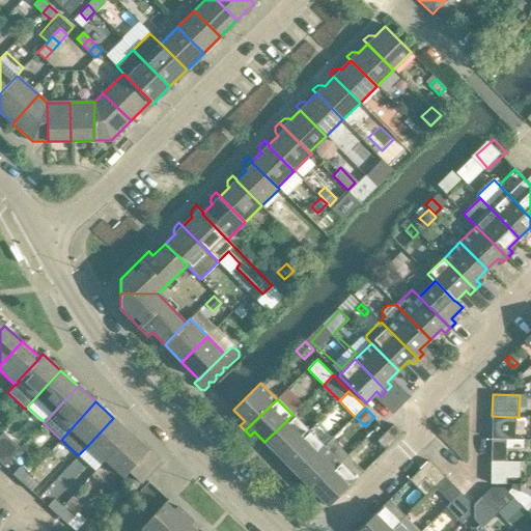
[(276,463),(308,431),(292,415),(264,442),(276,453),(271,457),(276,463)]
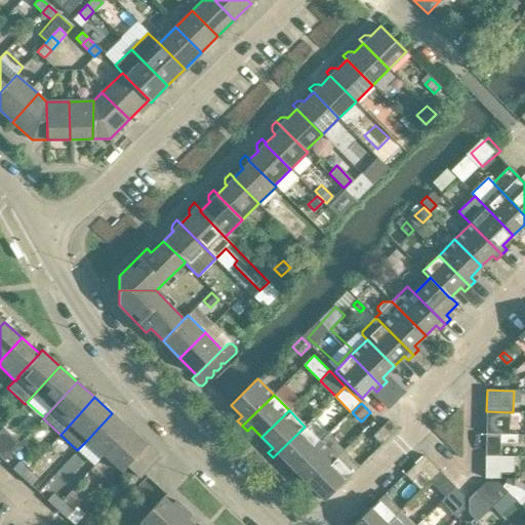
[(486,411),(486,434),(500,434),(510,434),(510,412),(486,411)]
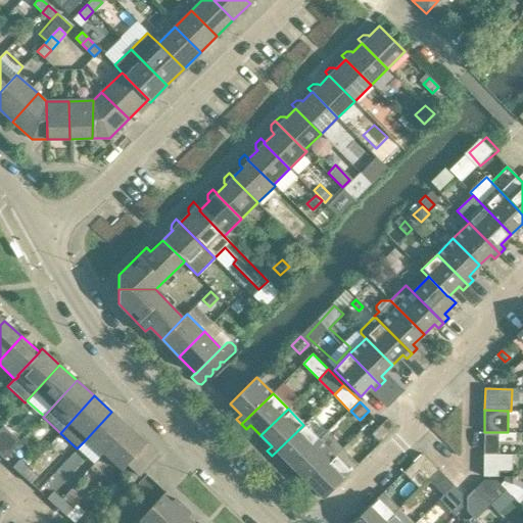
[(129,427),(111,412),(87,438),(104,454),(129,427)]
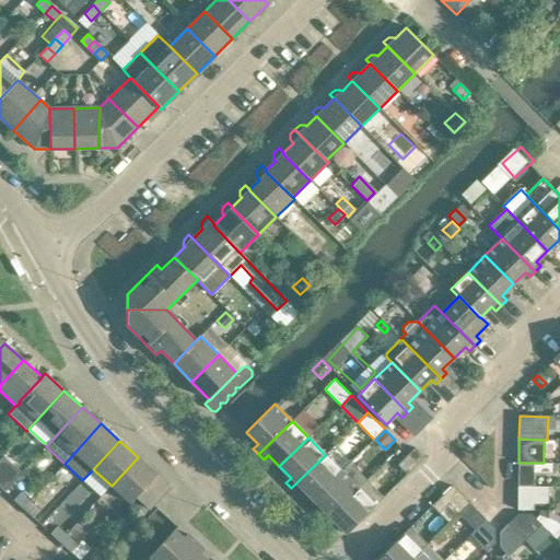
[(409,454),(397,465),(407,475),(424,457),(415,447),(409,454)]
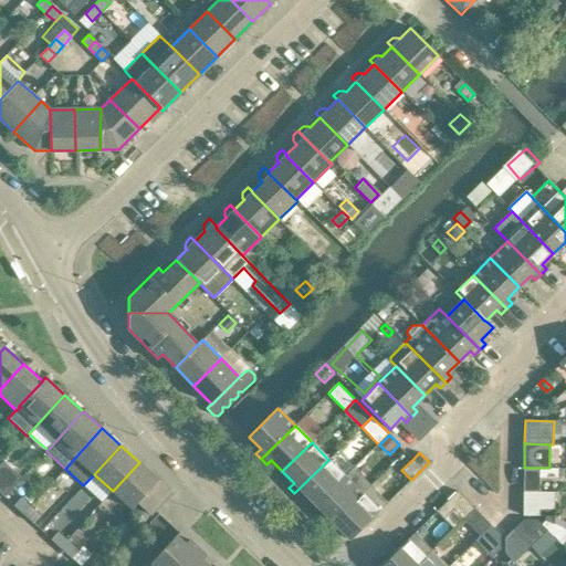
[(316,505),(345,477),(328,460),(294,493),(300,499),(305,494),(316,505)]
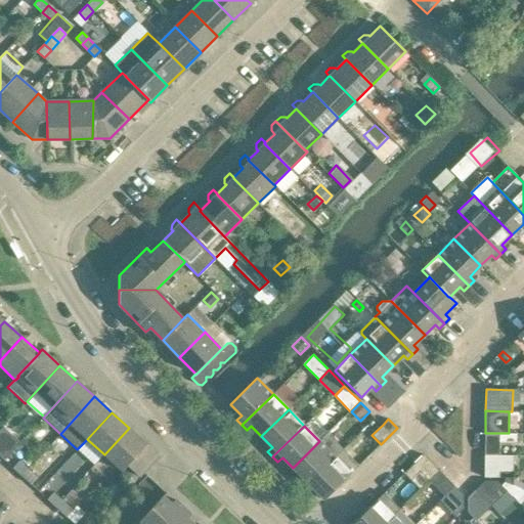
[(0,430),(0,455),(4,460),(20,442),(4,427),(0,430)]
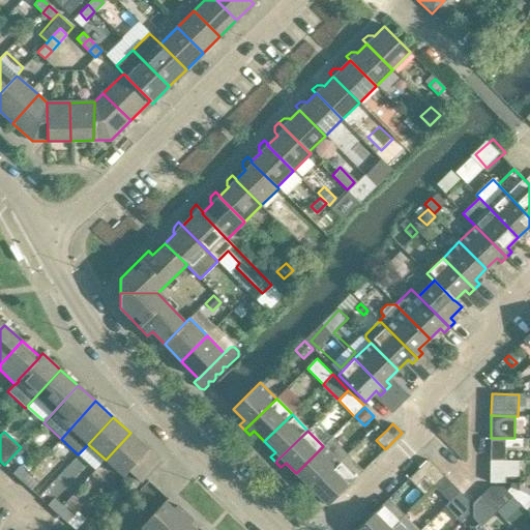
[(123,476),(128,471),(148,449),(130,433),(106,460),(123,476)]
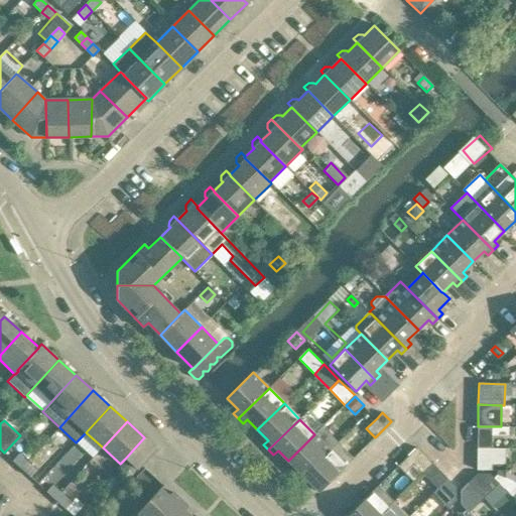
[(478,426),(477,448),(491,448),(491,435),(492,426),(478,426)]
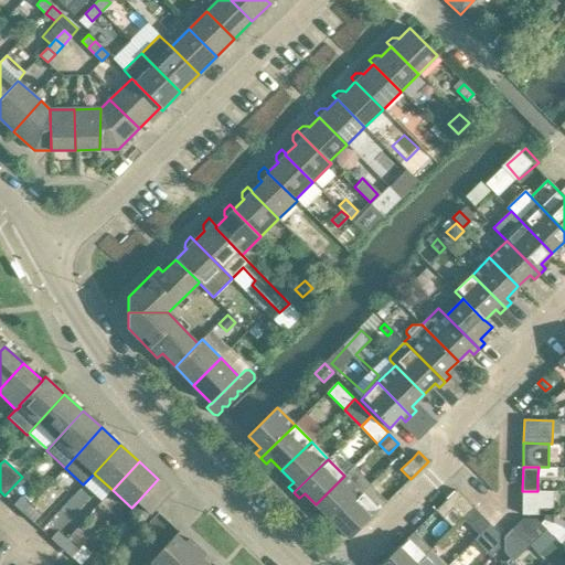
[(322,521),(328,526),(361,492),(369,484),(352,468),(344,476),(316,504),(327,515),(322,521)]
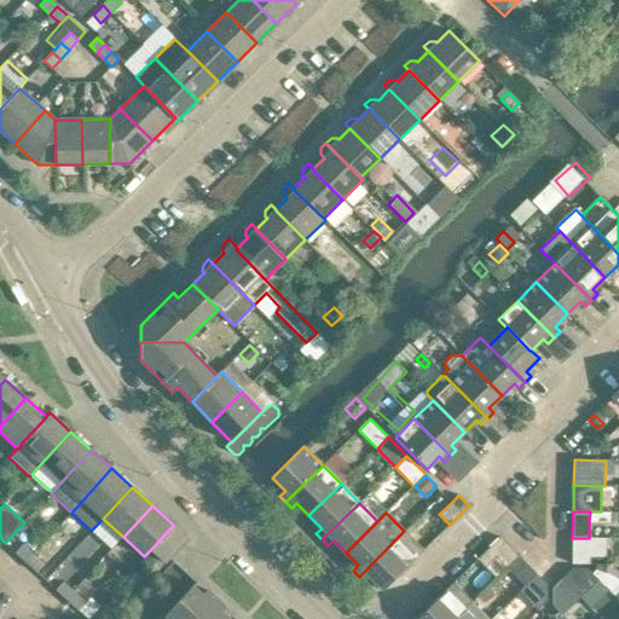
[(187,538),(173,525),(150,550),(161,560),(165,563),(187,538)]
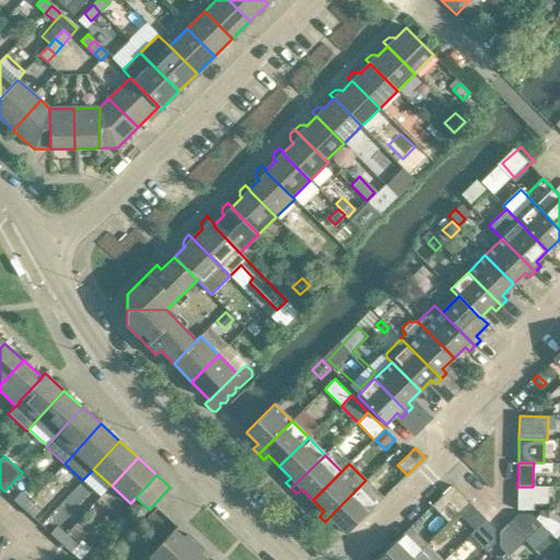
[(448,504),(458,514),(469,502),(452,486),(432,506),(439,513),(448,504)]
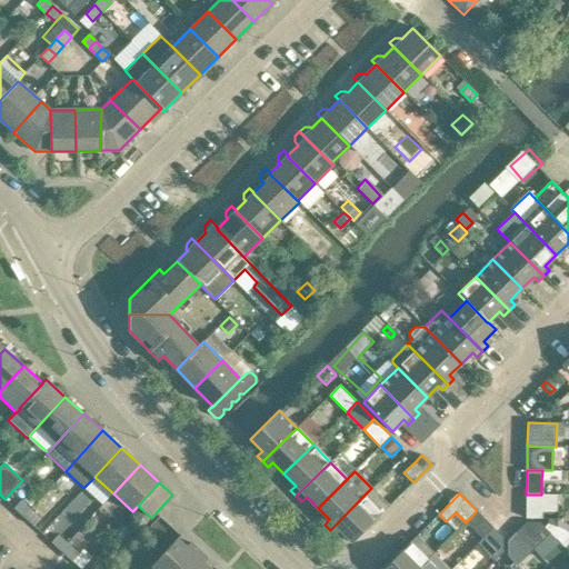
[(526,495),(526,518),(541,518),(541,511),(557,512),(557,495),(541,495),(526,495)]
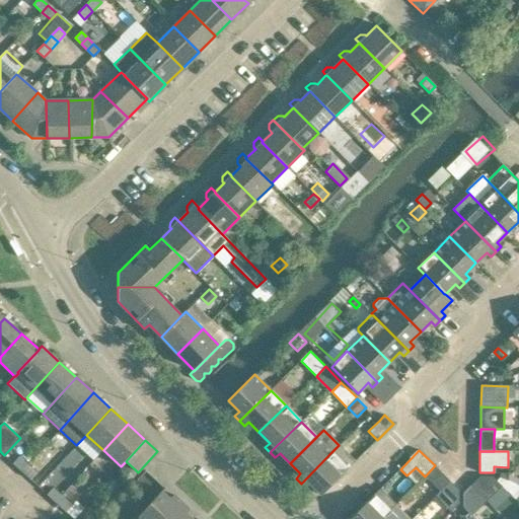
[(321,495),(348,468),(331,452),(301,484),(306,489),(310,484),(321,495)]
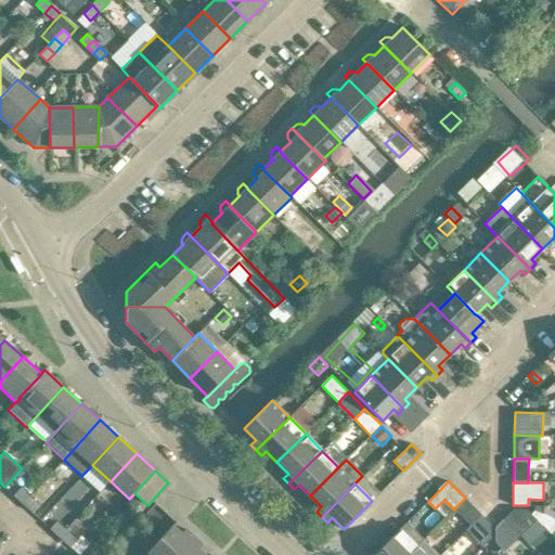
[(13,495),(23,504),(29,497),(20,489),(13,495)]
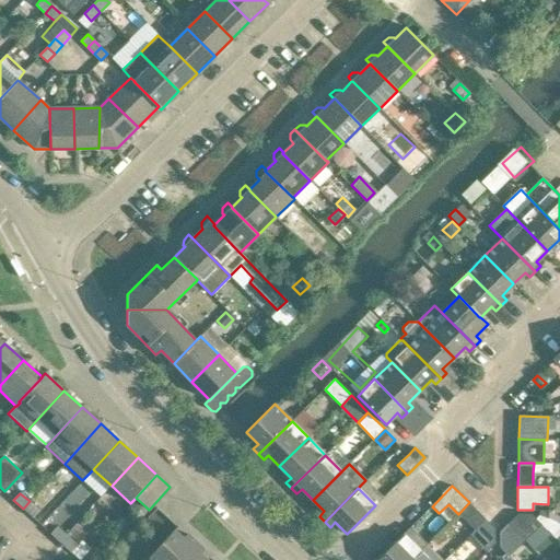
[(23,509),(32,517),(38,510),(30,501),(23,509)]
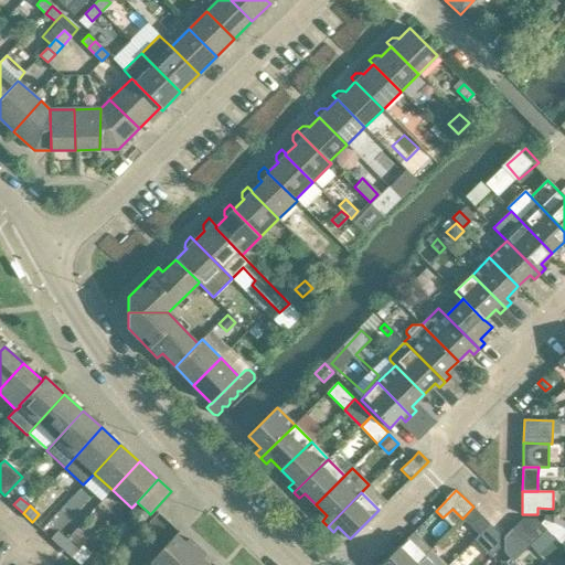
[(491,525),(480,513),(473,507),(462,519),(469,525),(480,536),(491,525)]
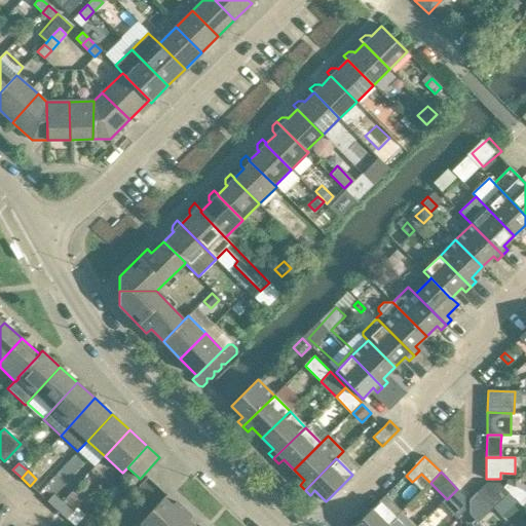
[(411,482),(402,491),(409,498),(418,489),(411,482)]
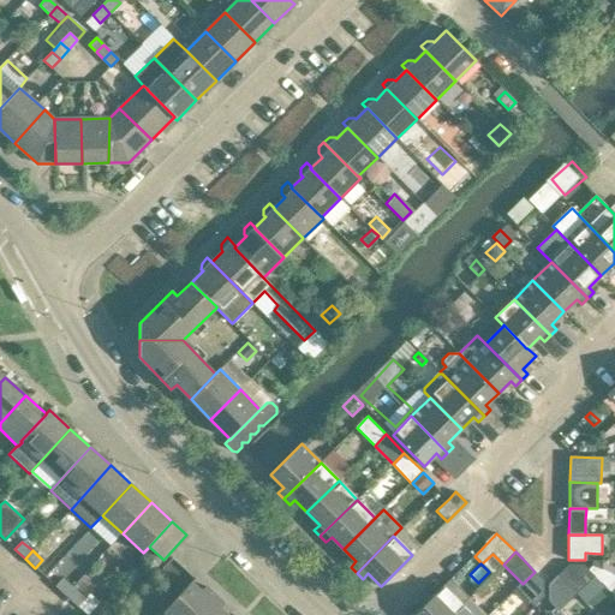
[(592,574),(590,572),(584,565),(568,565),(557,575),(574,592),(592,574)]
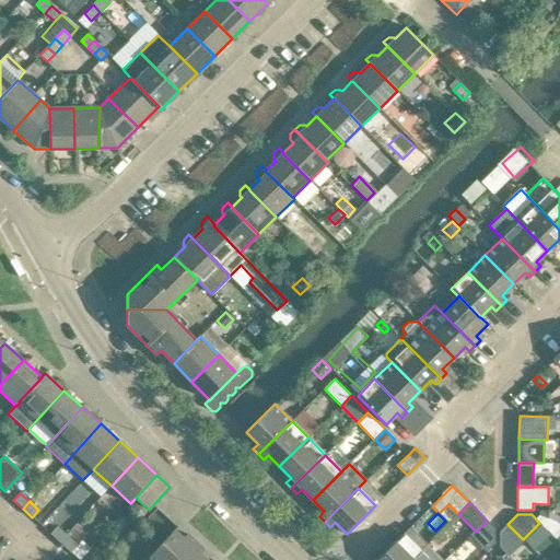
[(559,524),(541,516),(537,521),(539,523),(555,538),(559,532),(559,524)]
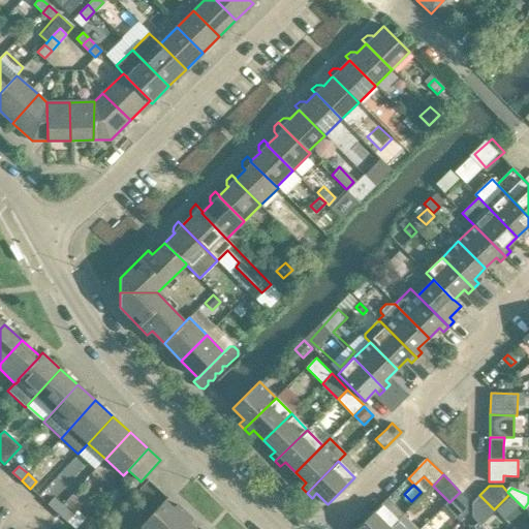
[(467,514),(467,499),(460,492),(449,502),(444,506),(459,522),(467,514)]
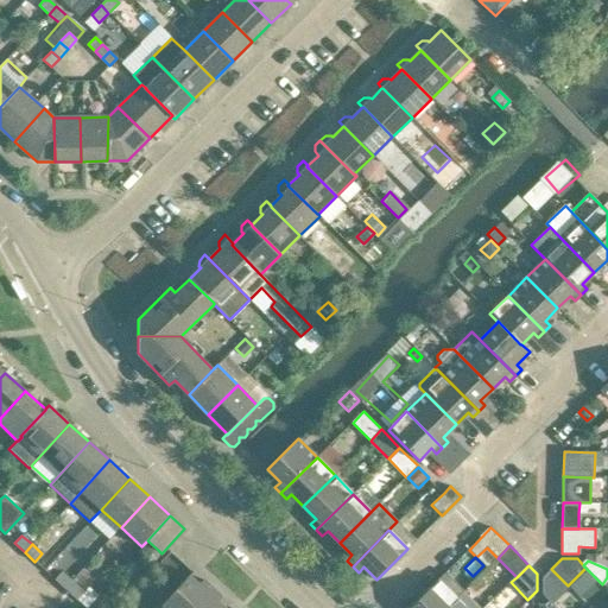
[(551,603),(568,586),(551,569),(542,578),(542,594),(551,603)]
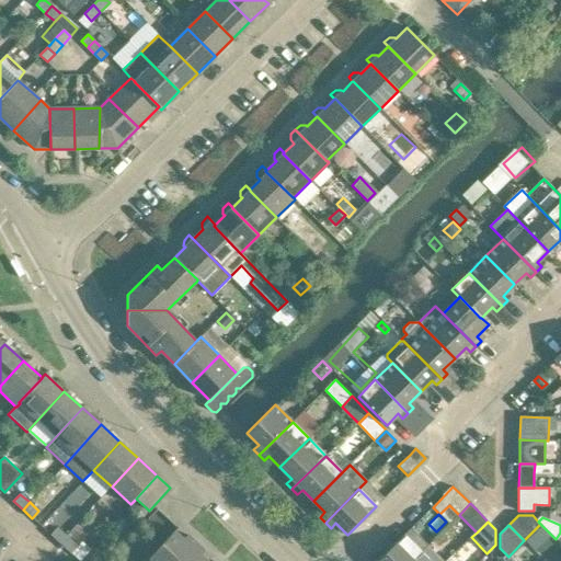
[(50,535),(61,545),(68,538),(57,527),(50,535)]
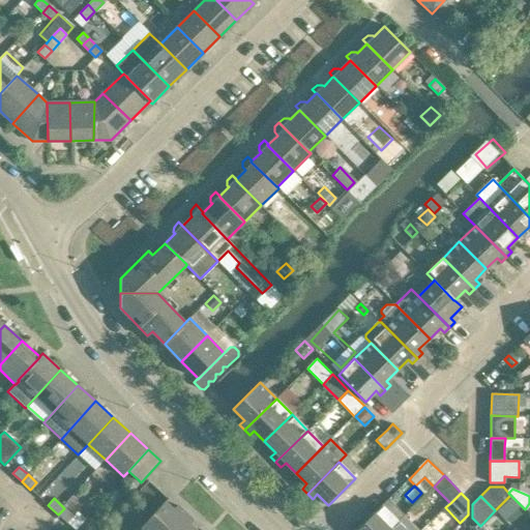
[(389,529),(398,522),(405,516),(388,499),(382,505),(356,529),(389,529)]
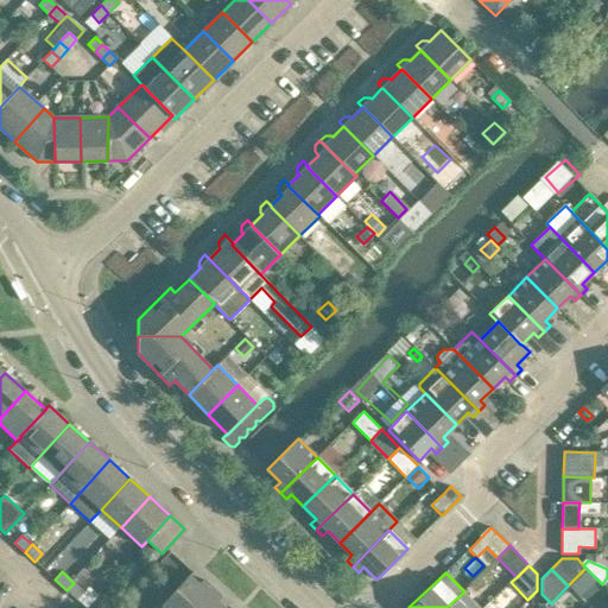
[(166,607),(195,607),(213,589),(203,581),(200,584),(189,576),(163,605),(164,605),(166,607)]
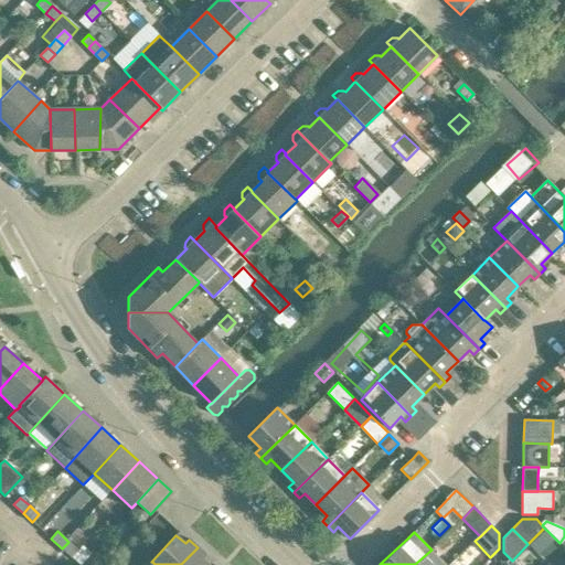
[(78,550),(68,542),(62,548),(72,557),(78,550)]
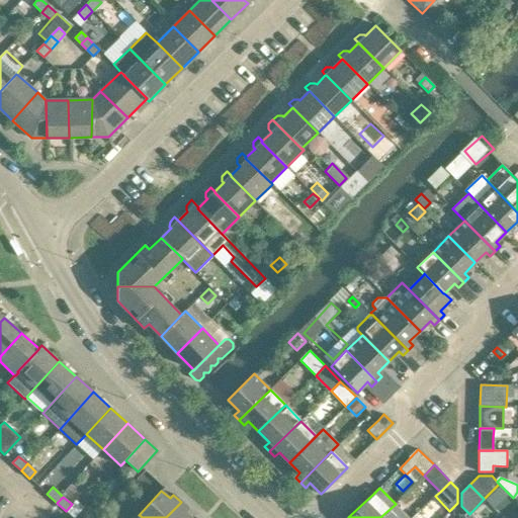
[(166,517),(191,517),(184,512),(188,508),(181,502),(166,517)]
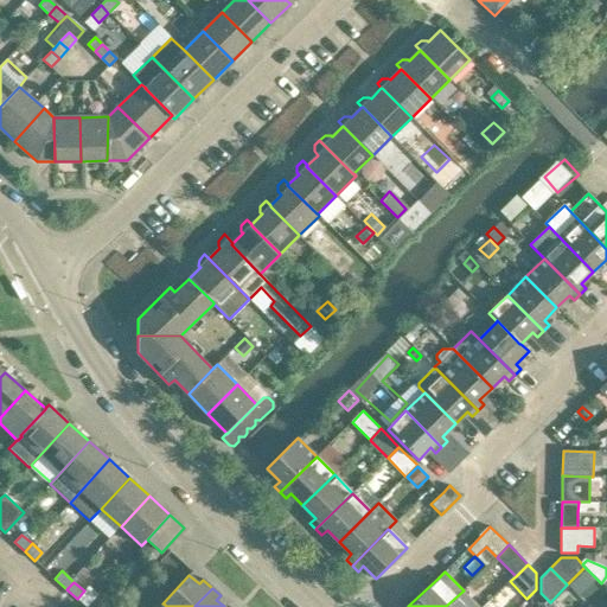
[(446,606),(480,606),(464,590),(455,598),(446,606)]
